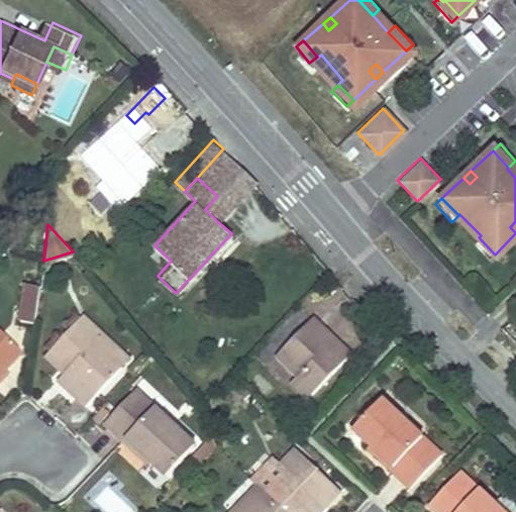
[(472,243),(488,261),(495,254),(479,237),(472,243)]
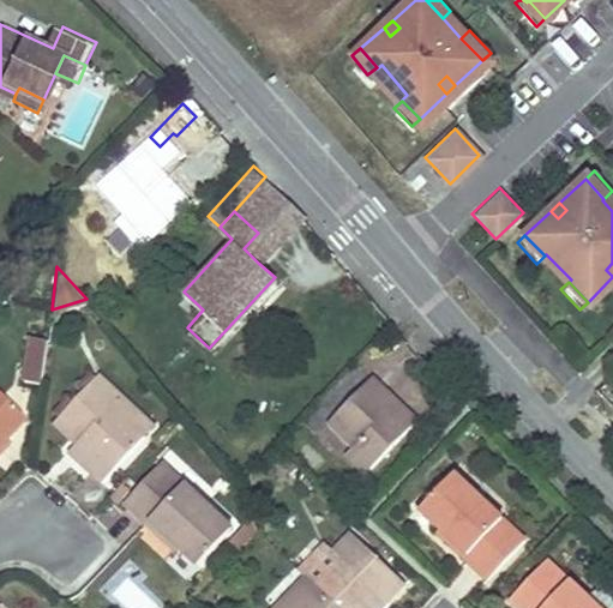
[(40,379),(47,336),(30,333),(23,377),(40,379)]
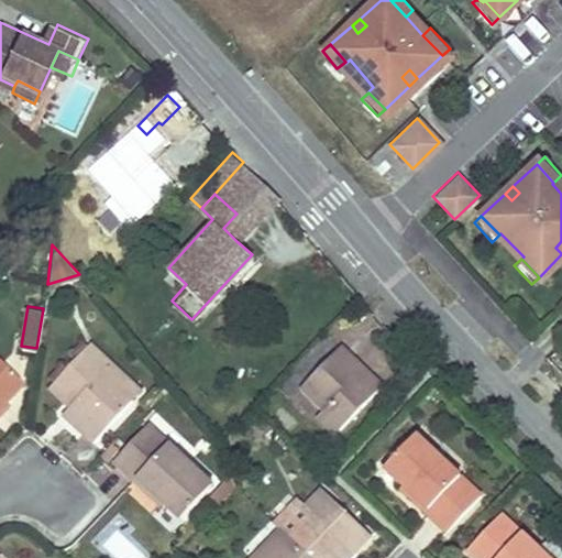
[(77,354),(88,342),(83,338),(72,350),(77,354)]
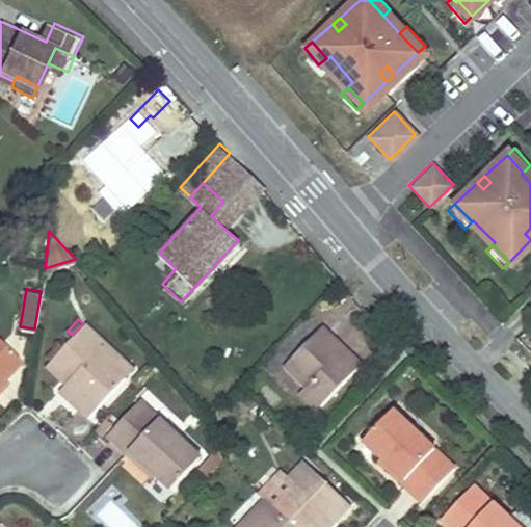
[(71,386),(64,393),(88,415),(125,374),(96,348),(104,340),(84,321),(83,323),(73,335),(63,344),(51,359),(46,363),(65,381),(71,386)]
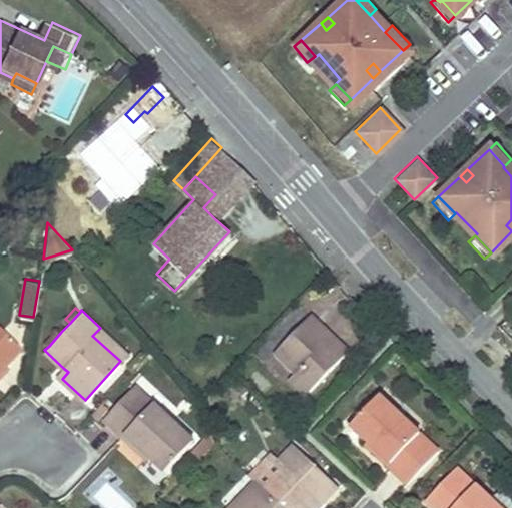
[(295,370),(289,376),(305,392),(348,348),(324,326),(318,333),(314,329),(321,322),(310,312),(274,350),(295,370)]
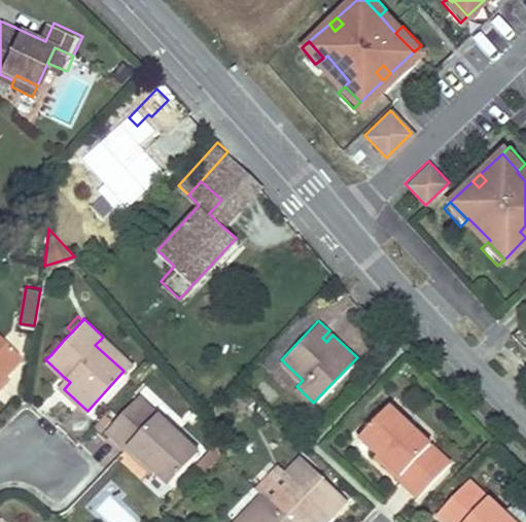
[(332,335),(329,331),(322,338),(326,342),(332,335)]
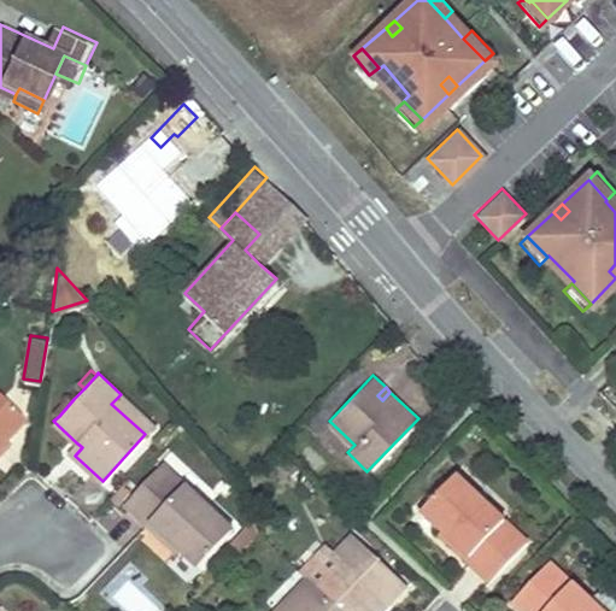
[(59,416),(74,399),(68,394),(53,411),(59,416)]
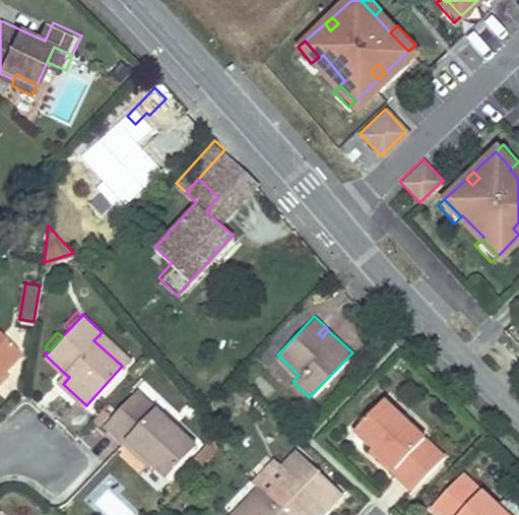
[(122,366),(130,358),(102,332),(93,340),(122,366)]
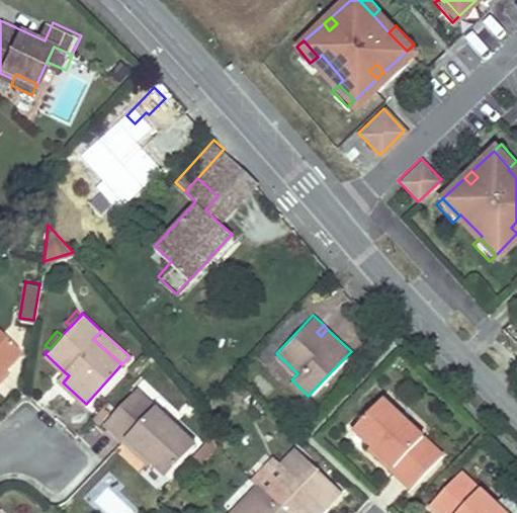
[(18,349),(0,332),(0,368),(2,366),(18,349)]
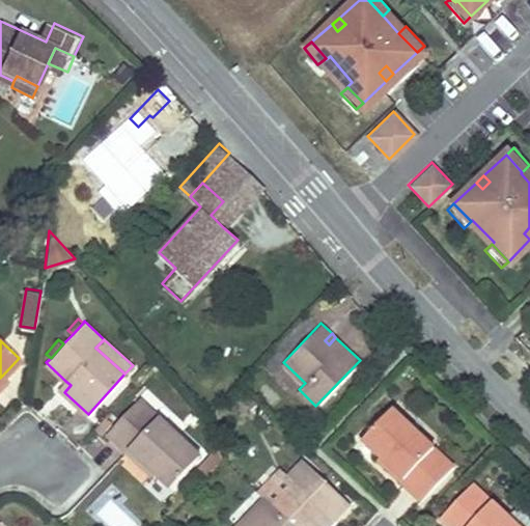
[(64,392),(71,385),(65,381),(59,387),(64,392)]
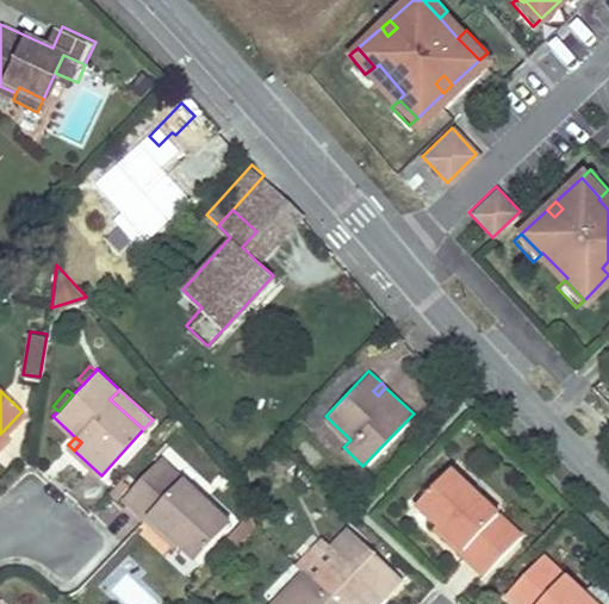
[(286,467),(293,460),(280,448),(273,455),(286,467)]
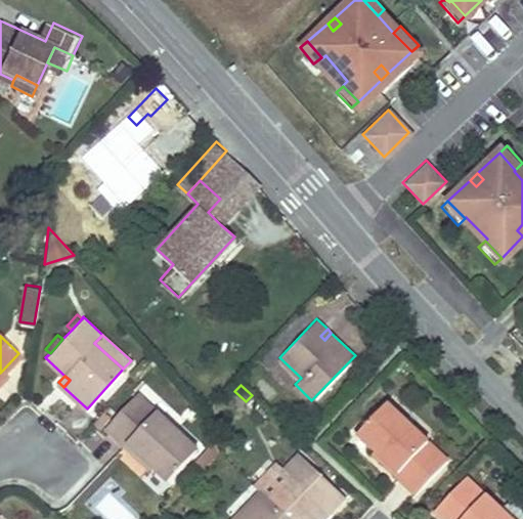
[(198,448),(137,392),(105,426),(125,444),(128,441),(150,464),(168,479),(198,448)]
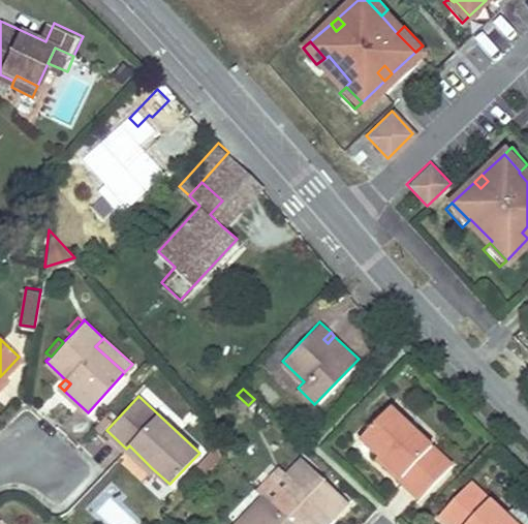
[(452,462),(391,404),(361,435),(378,453),(402,474),(399,478),(418,497),(452,462)]
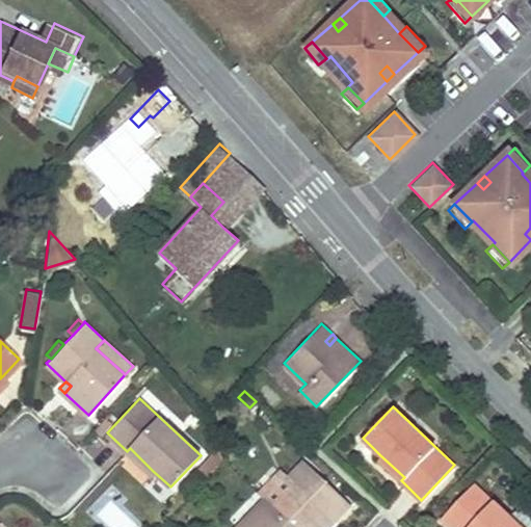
[(222,456),(219,444),(200,466),(208,473),(222,456)]
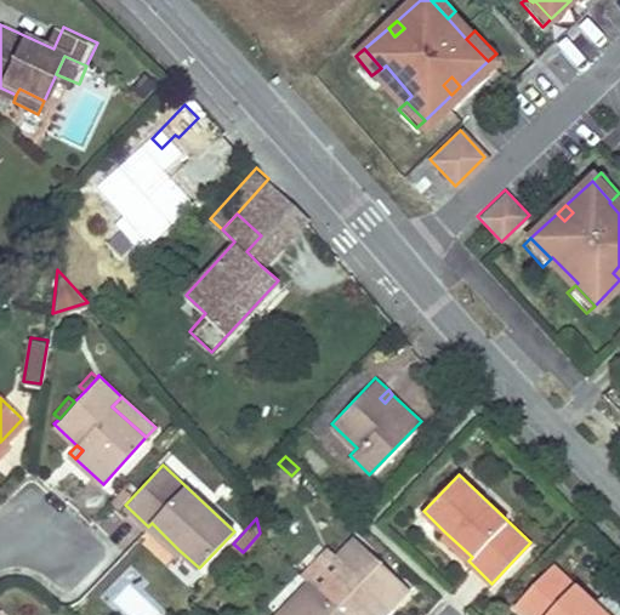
[(178,550),(152,523),(148,527),(175,552),(178,550)]
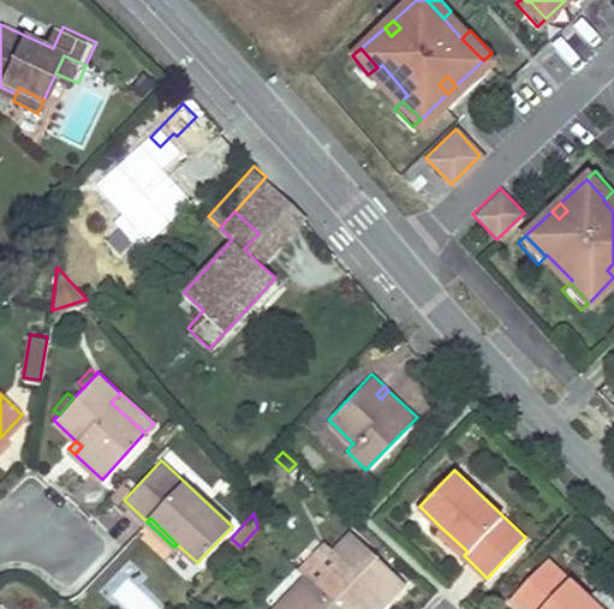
[(464,555),(468,551),(440,526),(437,530),(464,555)]
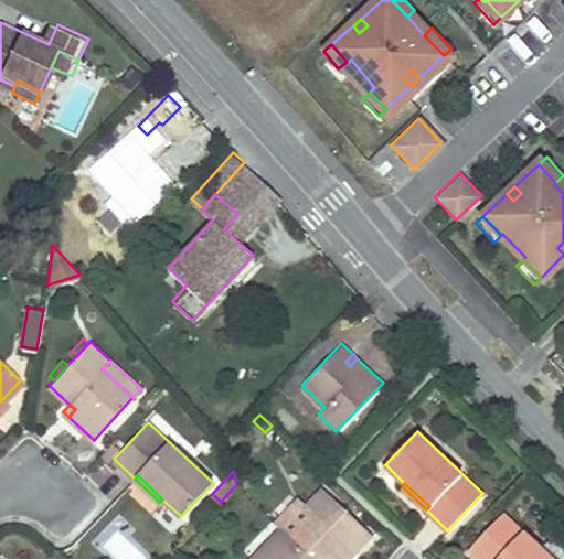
[(372,531),(322,485),(306,504),(305,504),(312,511),(290,534),(316,558),(340,558),(336,555),(340,551),(348,558),(372,531)]
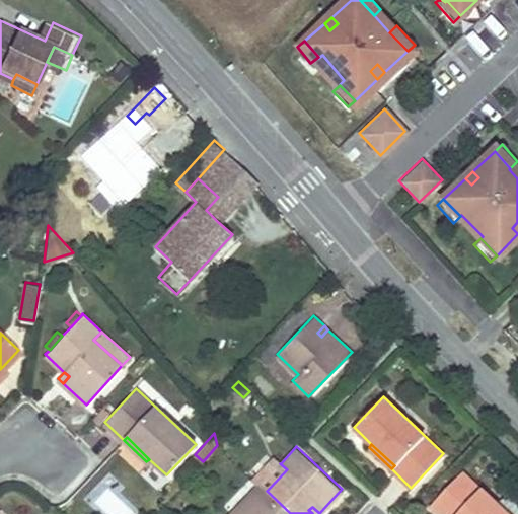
[(257,484),(267,491),(287,469),(280,463),(281,463),(277,459),(256,482),(257,484)]
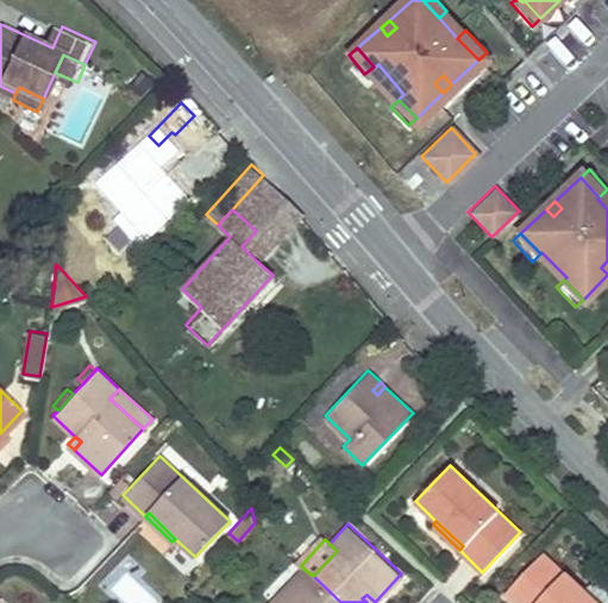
[(597,602),(582,589),(541,551),(505,591),(518,602),(597,602)]
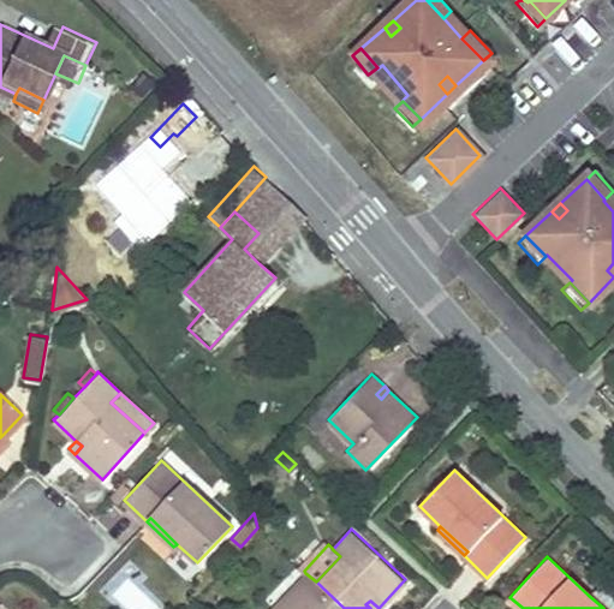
[(278,608),(290,608),(316,581),(305,573),(275,605),(278,608)]
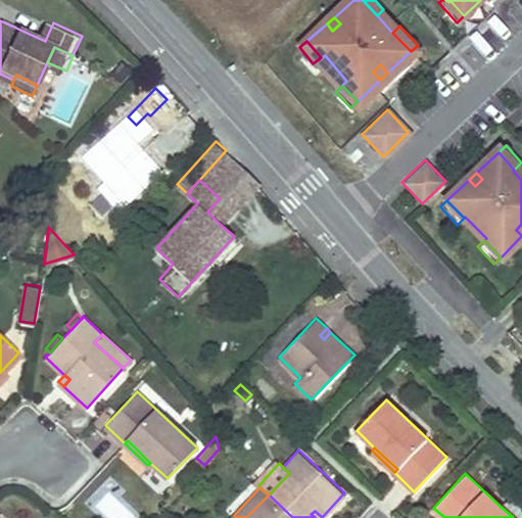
[(292,517),(269,495),(246,517),(236,517),(234,515),(231,517),(292,517)]
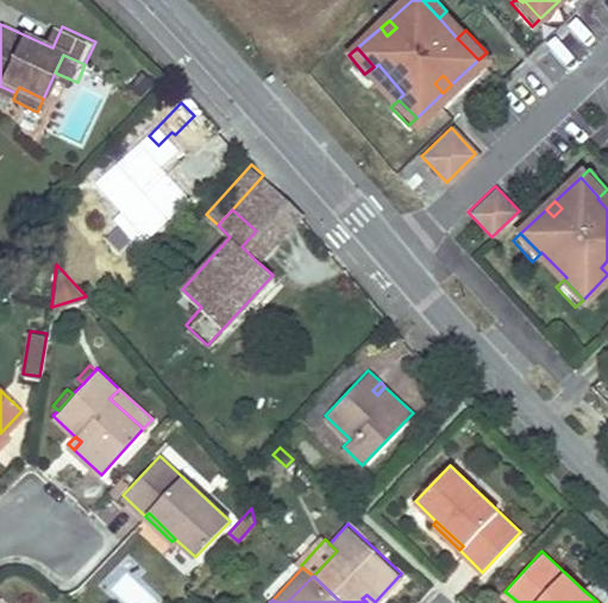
[(607,602),(607,586),(595,576),(582,589),(597,602),(607,602)]
